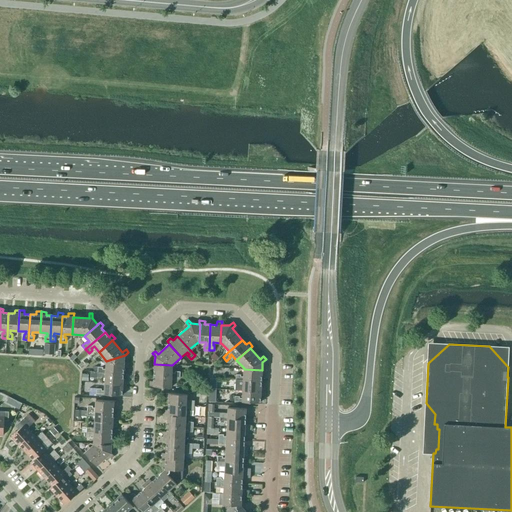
[(98,372),(123,374),(124,368),(127,368),(128,363),(124,363),(125,355),(106,361),(106,369),(103,369),(103,367),(98,367),(98,372)]
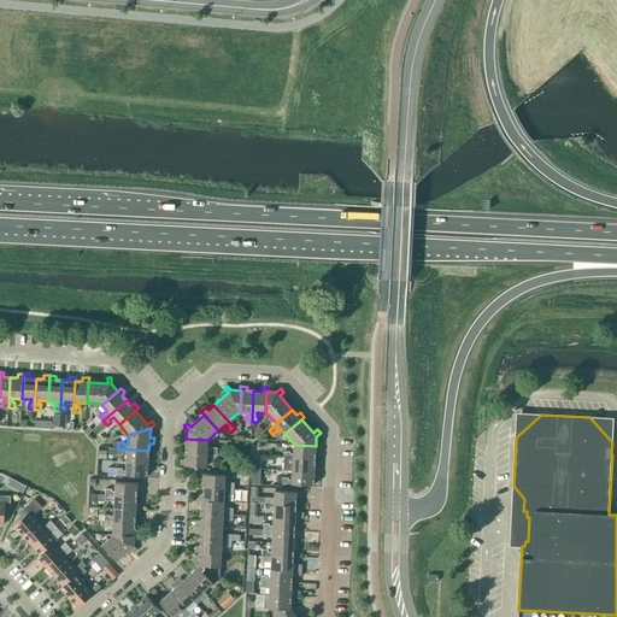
[(207,440),(186,439),(182,439),(182,445),(186,445),(186,452),(217,454),(217,448),(211,447),(211,450),(207,450),(207,440)]
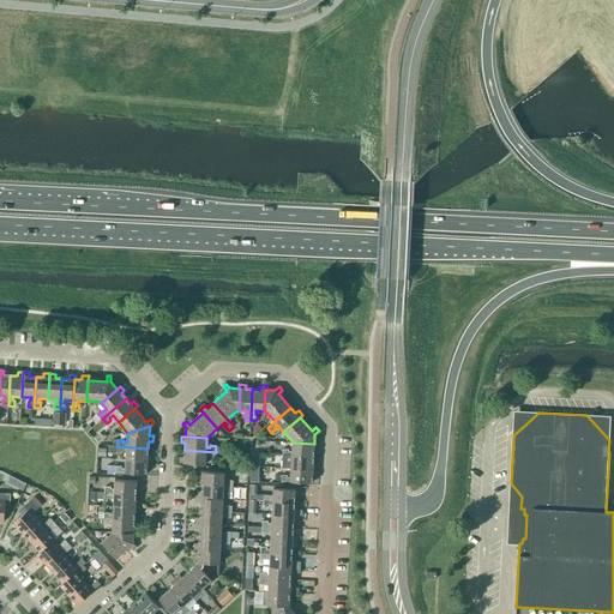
[(318,444),(314,444),(293,443),(293,452),(289,452),(289,450),(283,450),(282,455),(313,457),(314,450),(318,450),(318,444)]
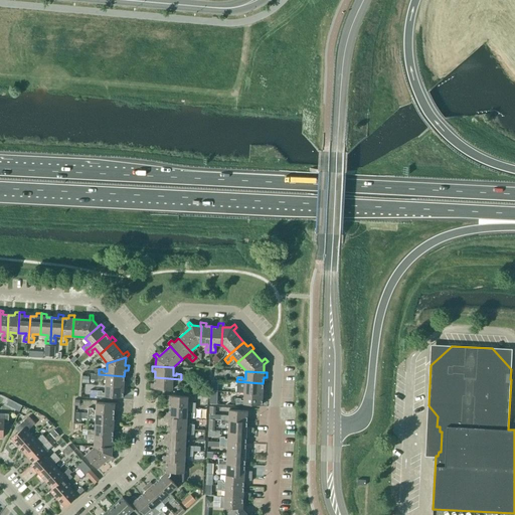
[(124,382),(124,376),(99,374),(98,379),(103,379),(103,377),(106,378),(106,385),(127,387),(127,382),(124,382)]
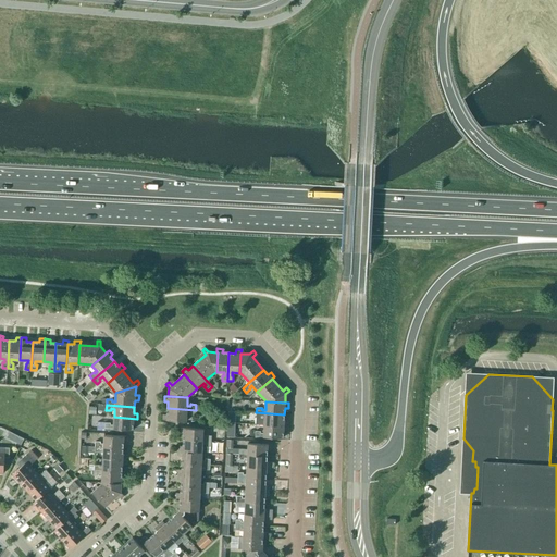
[(195,416),(196,410),(168,408),(168,415),(163,415),(163,420),(186,421),(186,412),(190,413),(189,415),(195,416)]
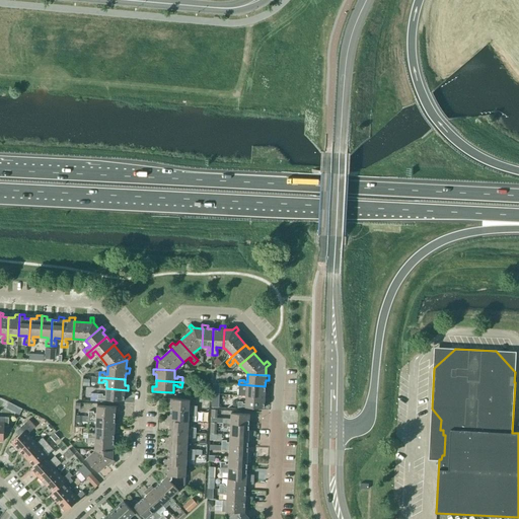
[(265,392),(265,386),(238,384),(238,389),(243,390),(243,388),(246,388),(246,396),(268,397),(268,392),(265,392)]
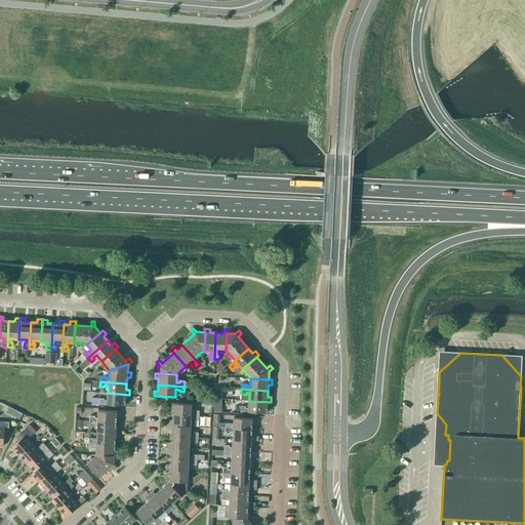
[(129,400),(129,395),(108,393),(107,401),(104,400),(105,399),(99,398),(98,404),(125,405),(126,399),(129,400)]
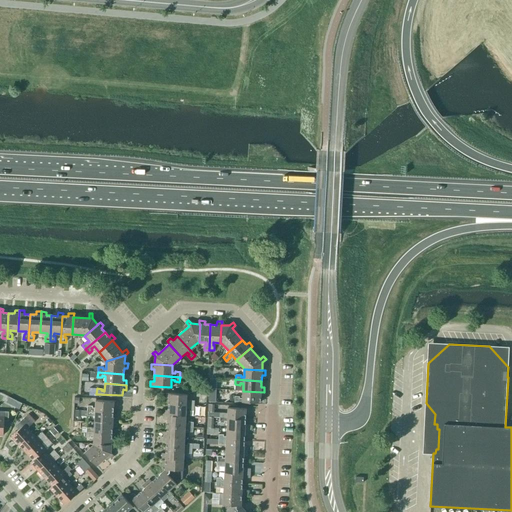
[(264,397),(264,392),(243,391),(242,398),(239,398),(240,396),(235,396),(234,401),(260,403),(261,396),(264,397)]
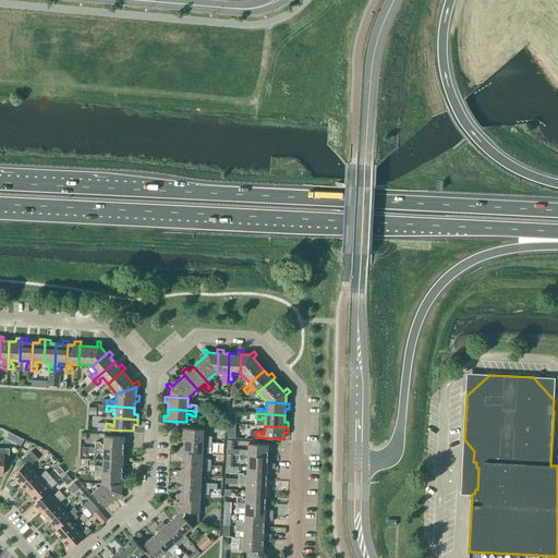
[(183,440),(211,443),(211,437),(206,436),(206,438),(203,438),(204,429),(181,428),(180,434),(184,434),(183,440)]
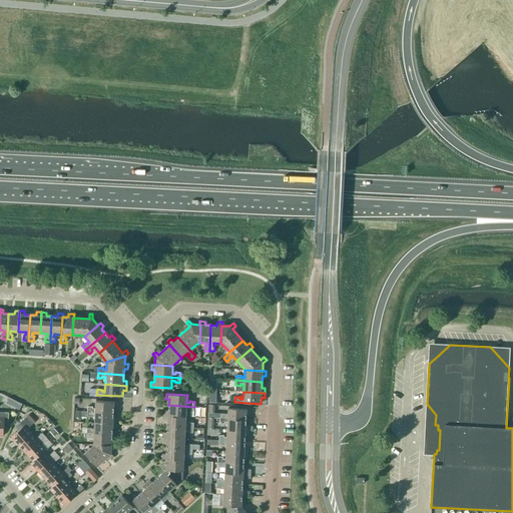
[(19,409),(21,403),(14,400),(11,405),(19,409)]
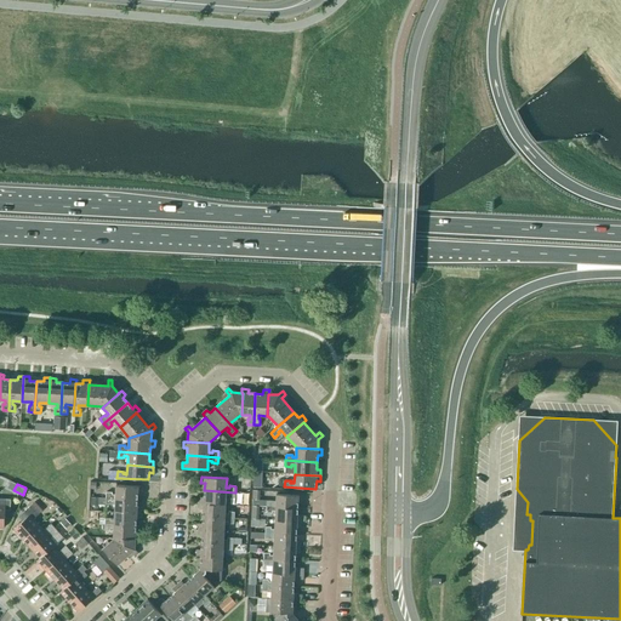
[(106,499),(137,500),(138,493),(142,493),(142,486),(117,485),(115,495),(112,495),(113,493),(107,493),(106,499)]
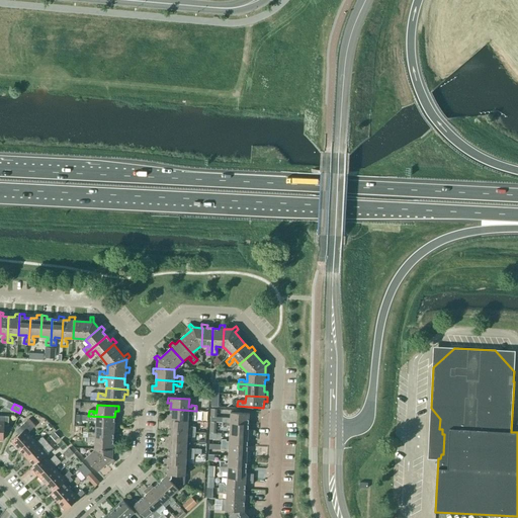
[(196,416),(196,411),(170,409),(170,415),(167,415),(166,420),(188,421),(188,413),(191,414),(191,415),(196,416)]
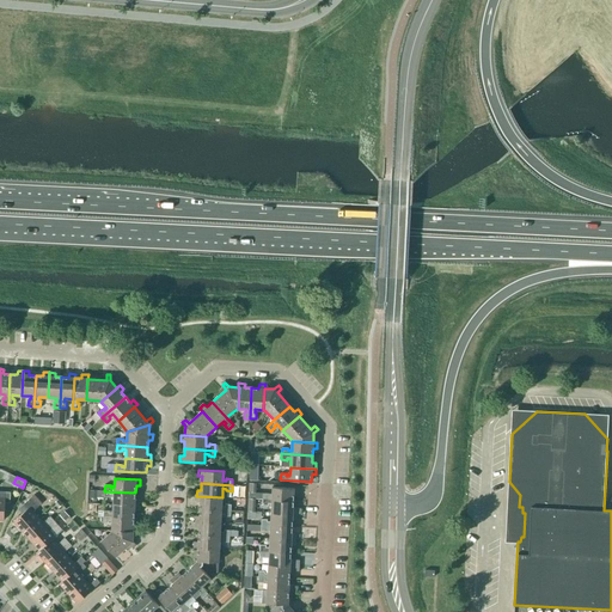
[(263,500),(293,501),(294,494),(298,494),(298,488),(273,487),(273,496),(269,496),(269,494),(263,494),(263,500)]
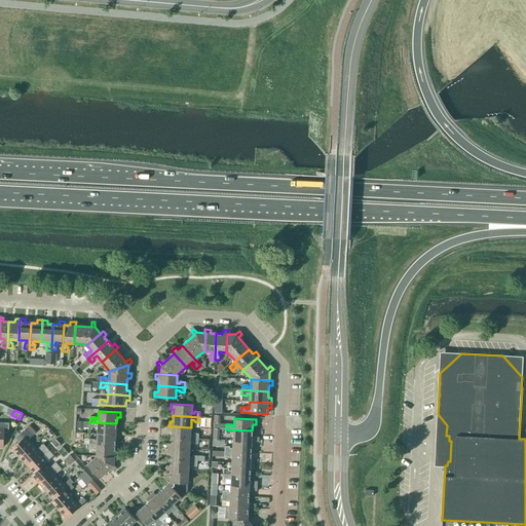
[(116,423),(89,422),(77,421),(77,428),(83,428),(83,427),(89,427),(95,427),(95,425),(98,425),(98,434),(119,435),(119,429),(116,429),(116,423)]
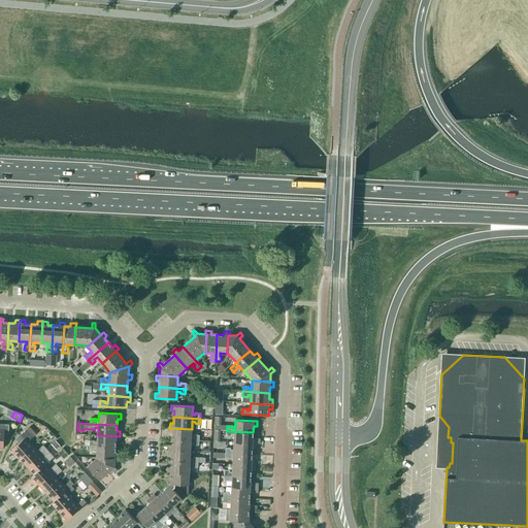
[(0,430),(0,448),(3,449),(4,433),(8,433),(8,425),(4,425),(4,430),(0,430)]
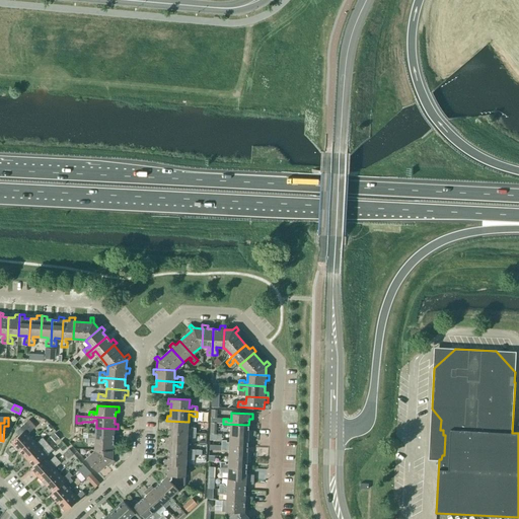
[(18,451),(32,439),(27,434),(33,429),(27,421),(16,431),(19,435),(11,442),(18,451)]
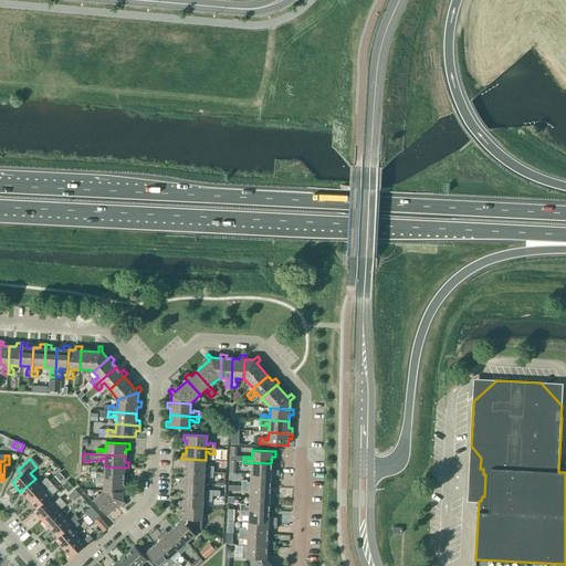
[(205,469),(206,460),(181,459),(181,464),(186,464),(185,471),(213,472),(213,467),(208,467),(208,469),(205,469)]
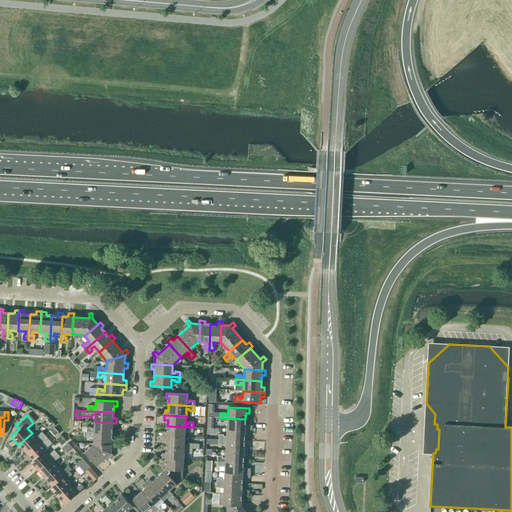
[(245,425),(245,419),(220,418),(219,423),(224,423),(224,421),(227,421),(227,429),(248,430),(248,425),(245,425)]
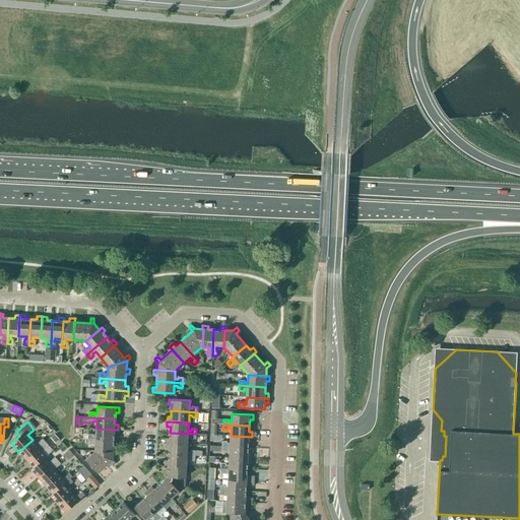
[(118,435),(118,430),(96,429),(95,436),(92,436),(92,434),(87,434),(87,439),(114,441),(114,435),(118,435)]
